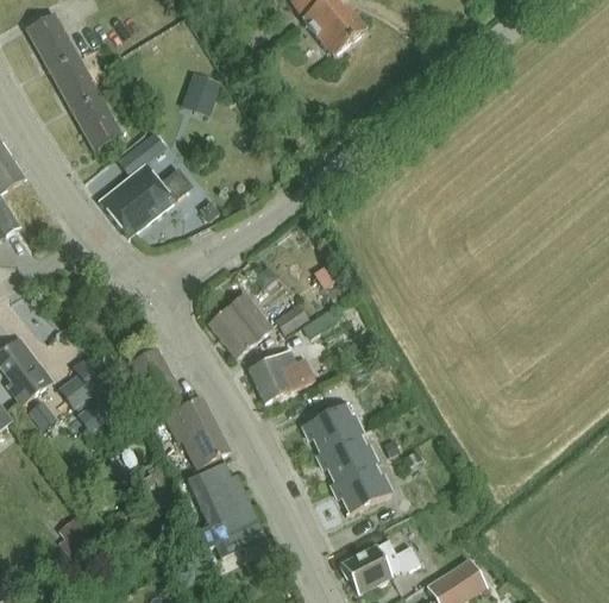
[(289,0),(303,20),(302,20),(306,25),(333,58),(366,31),(340,0),(289,0)]
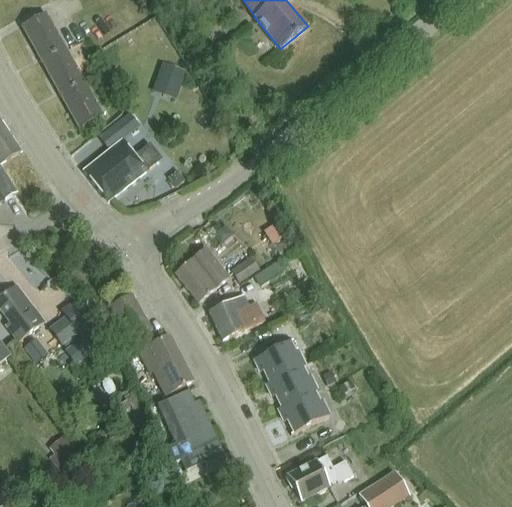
[(46,11),(22,24),(39,56),(64,42),(46,11)]
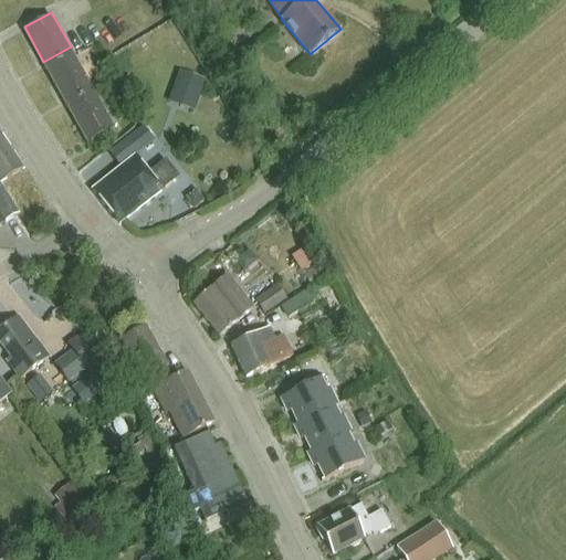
[(71,46),(43,62),(65,101),(92,86),(71,46)]
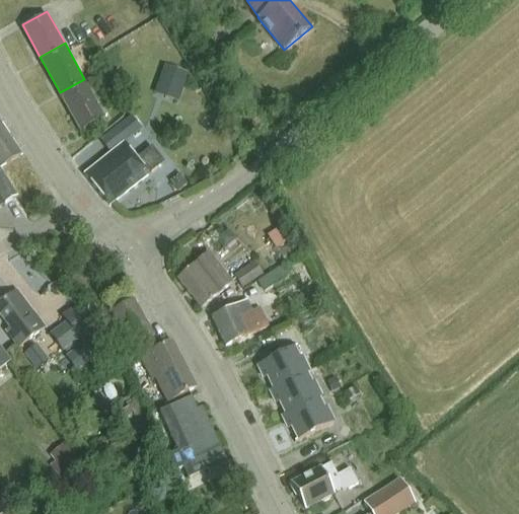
[(163,62),(156,83),(180,91),(188,71),(163,62)]
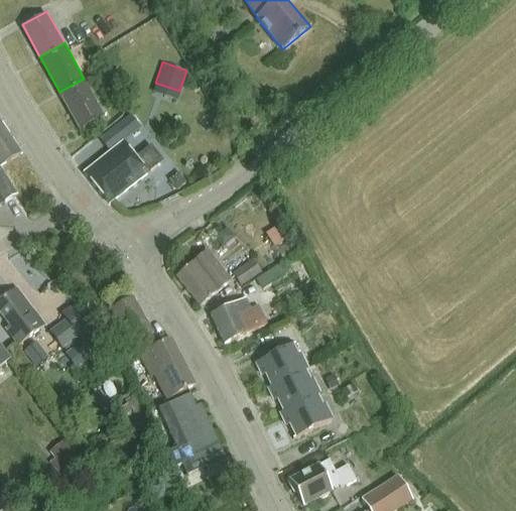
[(84,79),(59,92),(80,128),(104,115),(84,79)]
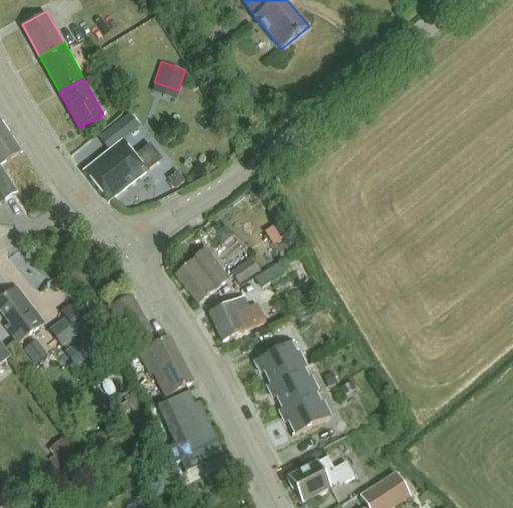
[(130,111),(115,123),(125,136),(140,124),(130,111)]
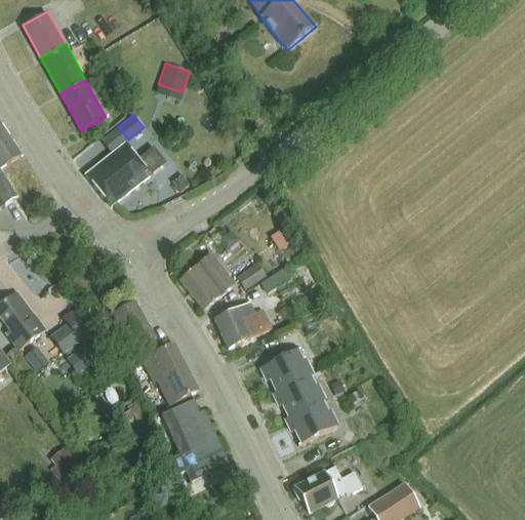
[(0,201),(1,204),(18,194),(1,167),(22,153),(0,120),(0,201)]
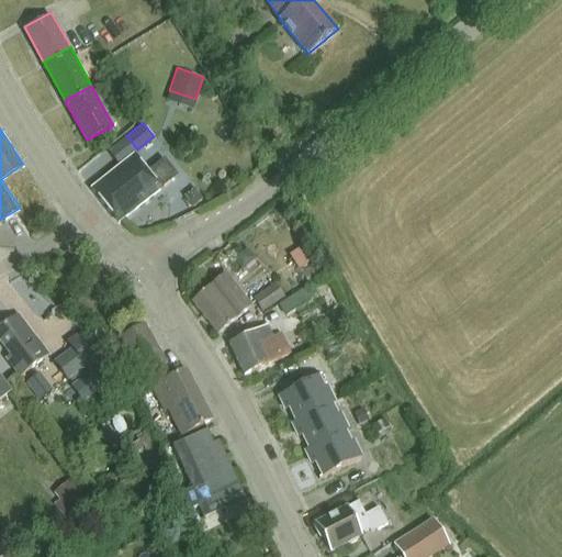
[(119,219),(160,186),(134,153),(92,186),(119,219)]
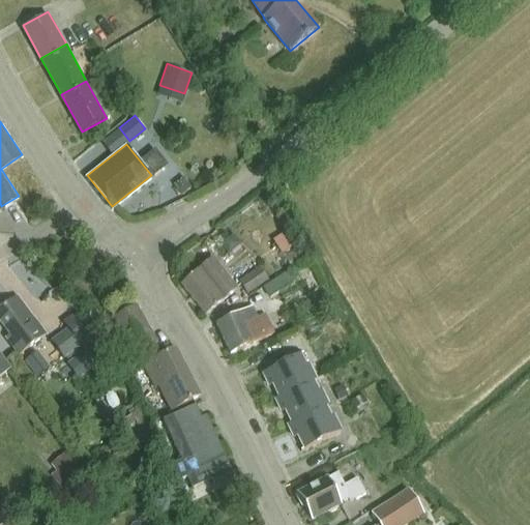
[(184,174),(175,181),(182,191),(192,183),(184,174)]
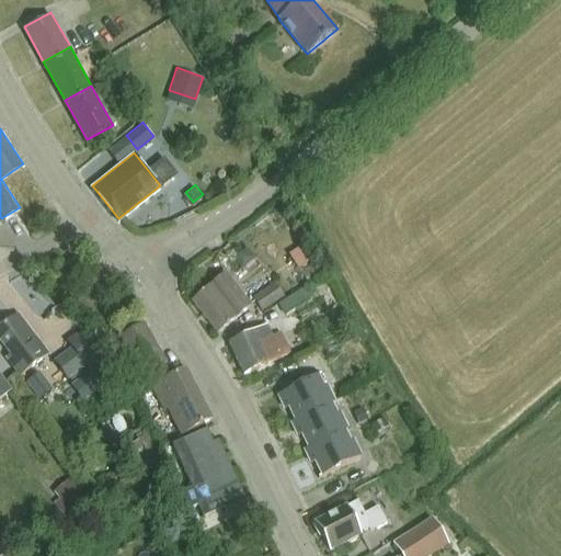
[(304,242),(288,251),(298,267),(313,258),(304,242)]
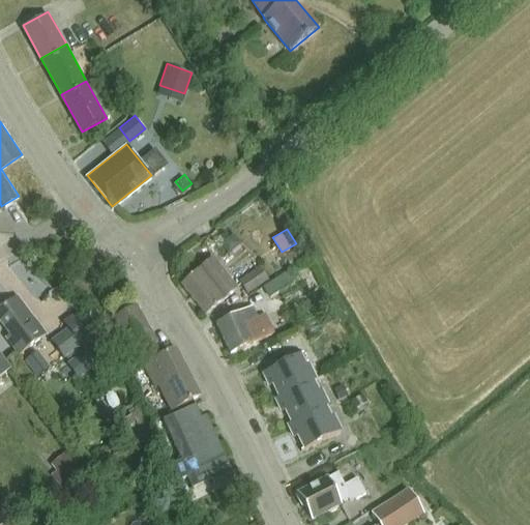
[(206,312),(237,286),(212,255),(181,281),(206,312)]
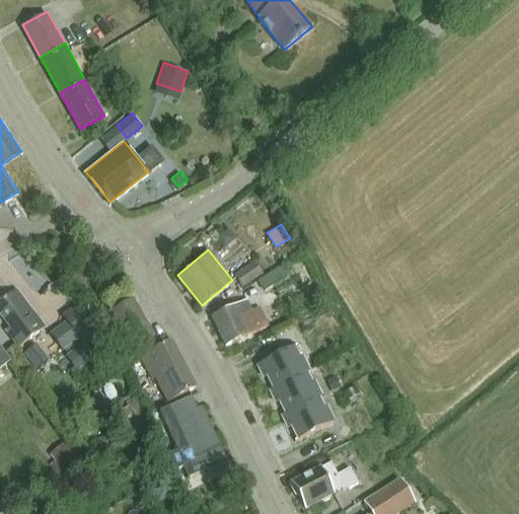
[(242,284),(263,271),(254,259),(234,273),(242,284)]
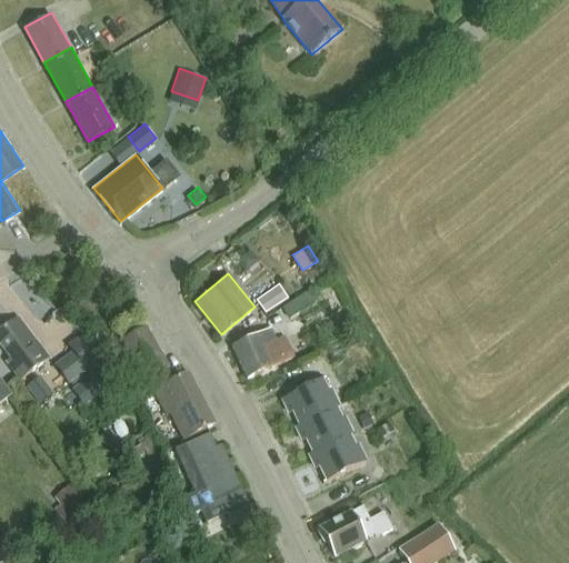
[(291,311),(322,297),(317,285),(286,299),(291,311)]
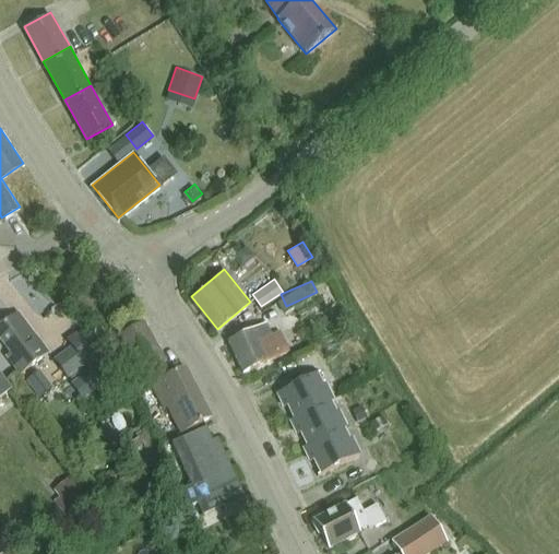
[(20,370),(48,350),(18,309),(0,322),(0,336),(11,351),(7,353),(20,370)]
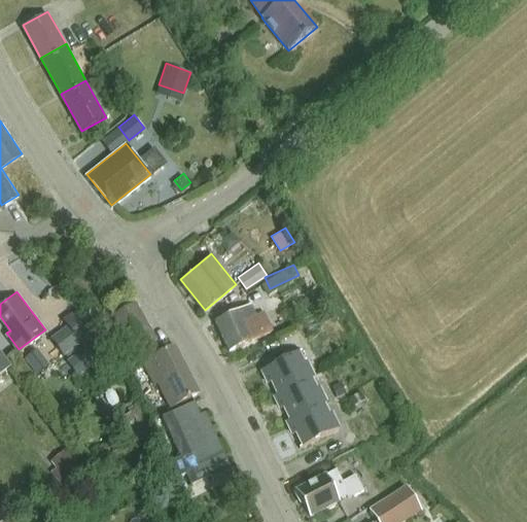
[(139,356),(160,344),(135,301),(114,313),(139,356)]
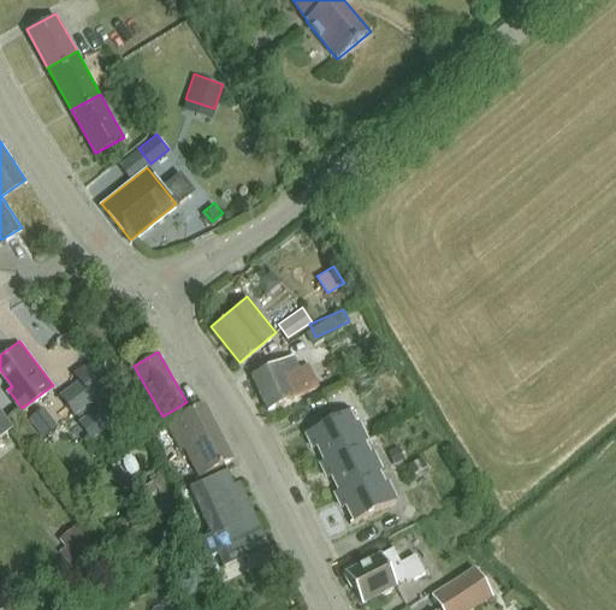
[(318,384),(307,362),(298,366),(292,353),(252,373),(267,408),(318,384)]
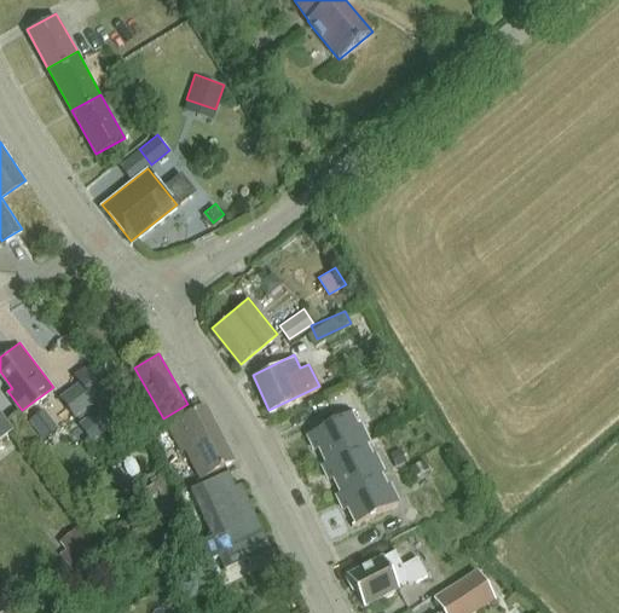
[(74,416),(88,405),(105,393),(84,364),(71,372),(77,380),(58,394),(74,416)]
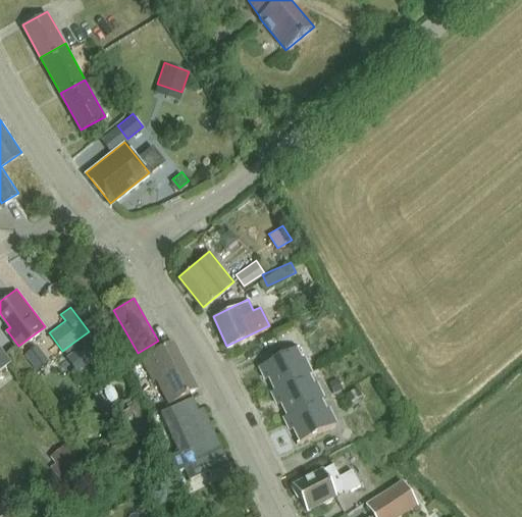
[(169,401),(198,386),(173,341),(142,357),(153,378),(156,376),(169,401)]
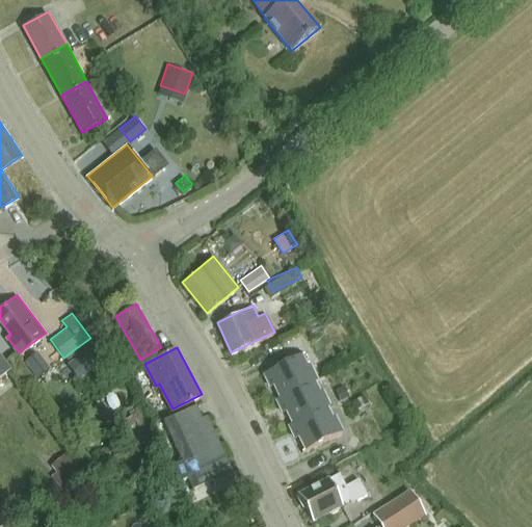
[(84,348),(68,361),(79,375),(96,363),(84,348)]
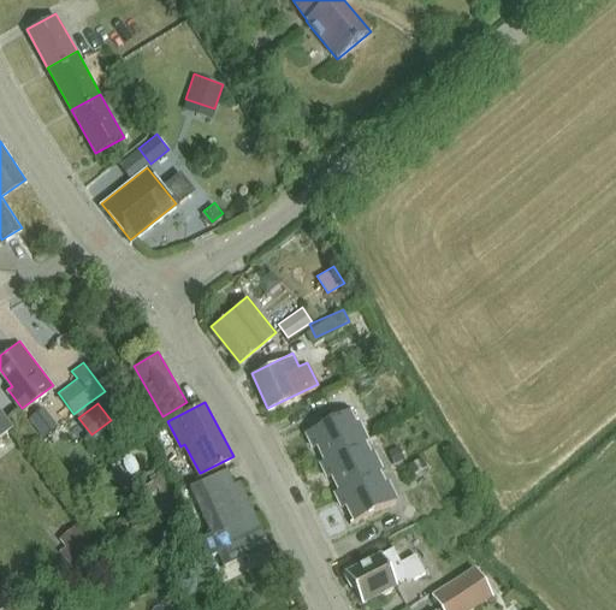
[(29,415),(42,433),(55,424),(42,404),(29,415)]
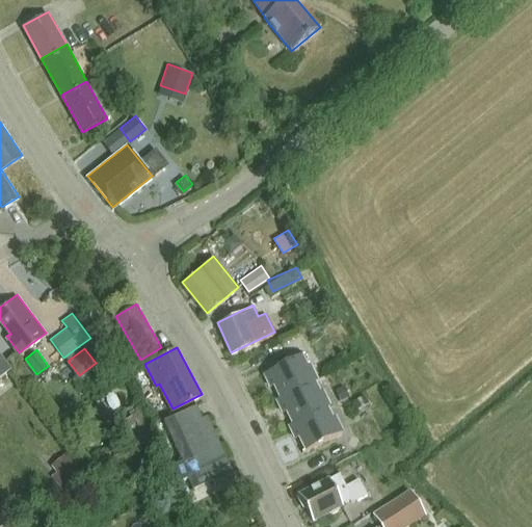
[(304,351),(264,371),(270,384),(273,383),(280,396),(281,396),(314,379),(317,378),(310,363),(307,364),(301,353),(304,352),(304,351)]
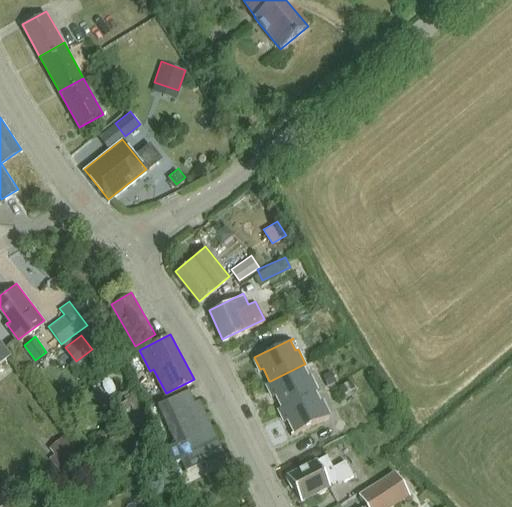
[(0,361),(10,354),(0,340),(0,361)]
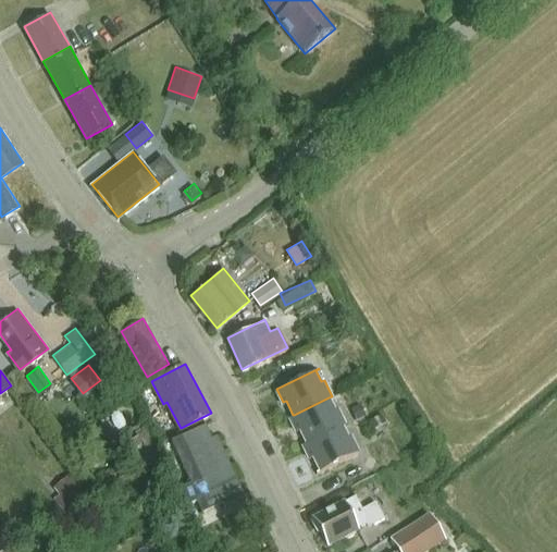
[(293,415),(291,416),(297,429),(299,428),(307,441),(307,442),(342,425),(345,424),(337,407),(334,408),(329,397),(294,415),(293,415)]
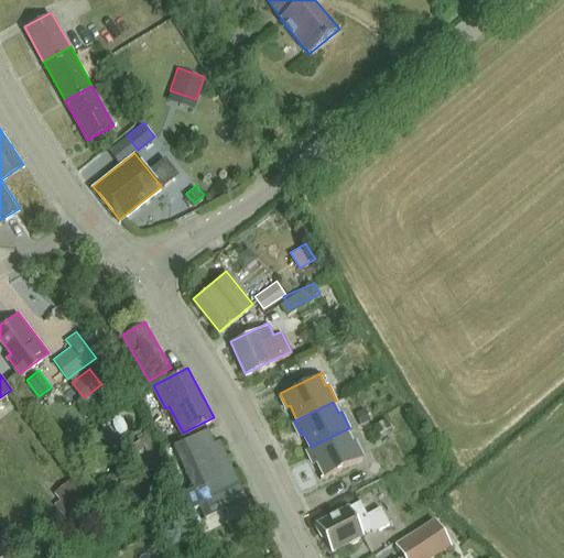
[(362,404),(354,408),(359,422),(369,417),(362,404)]
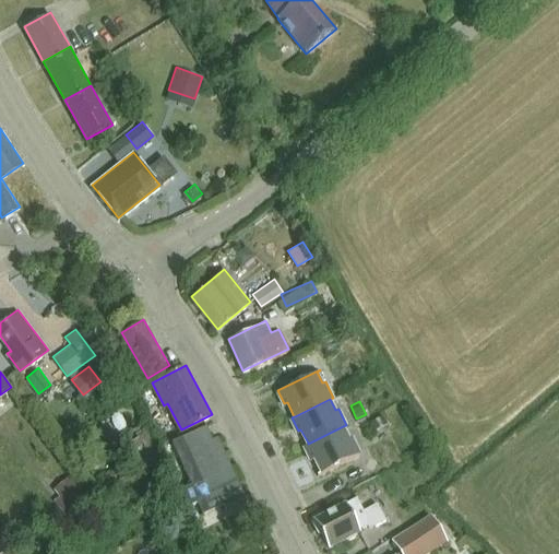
[(382,413),(371,419),(376,427),(387,422),(382,413)]
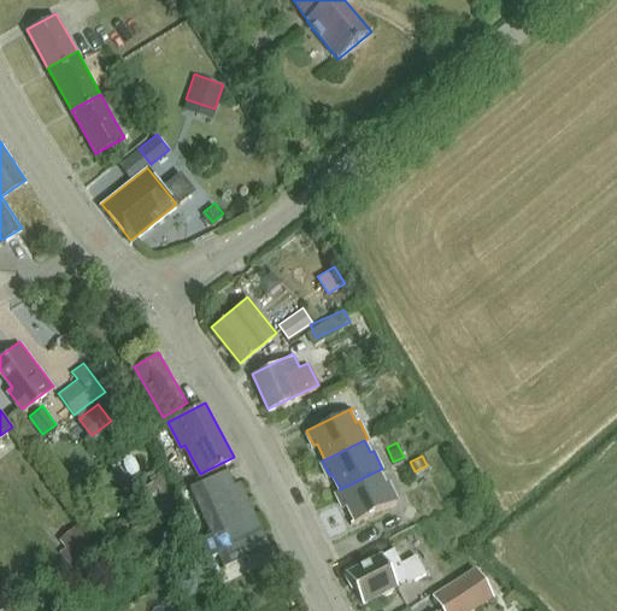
[(191,507),(199,504),(212,533),(203,538),(211,556),(219,552),(225,565),(246,556),(247,559),(272,547),(271,546),(241,481),(235,483),(228,468),(191,486),(191,487),(182,492),(191,507)]
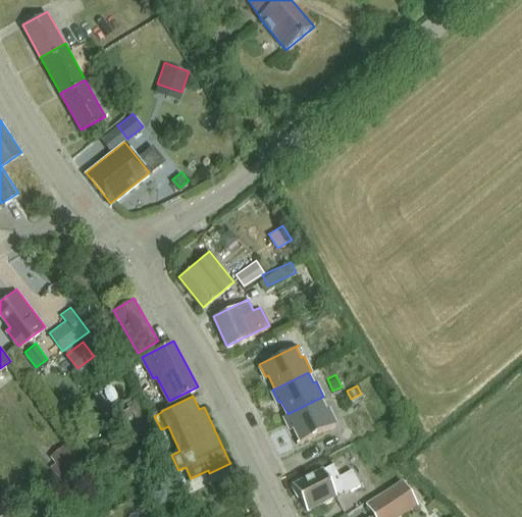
[(288,413),(284,415),(291,427),(294,426),(300,438),(297,441),(335,421),(328,406),(325,408),(320,398),(288,414),(288,413)]
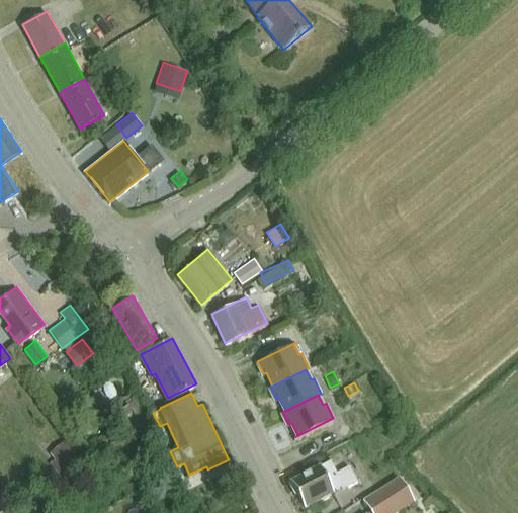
[(70,445),(51,461),(59,472),(79,455),(70,445)]
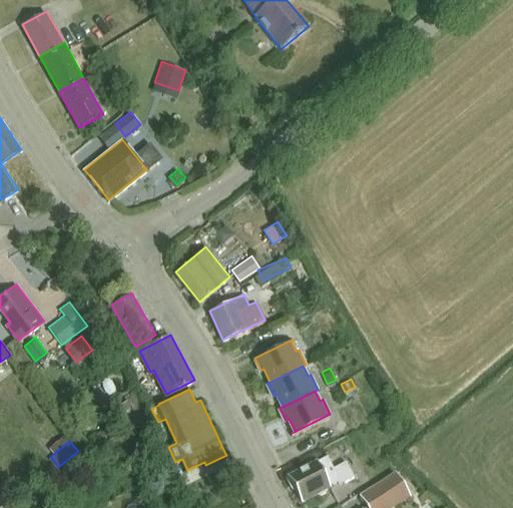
[(345,480),(354,475),(346,460),(334,466),(327,454),(317,460),(317,459),(286,475),(287,476),(290,483),(293,483),(302,500),(318,491),(321,492),(327,489),(328,486),(330,485),(330,484),(336,480),(345,480)]
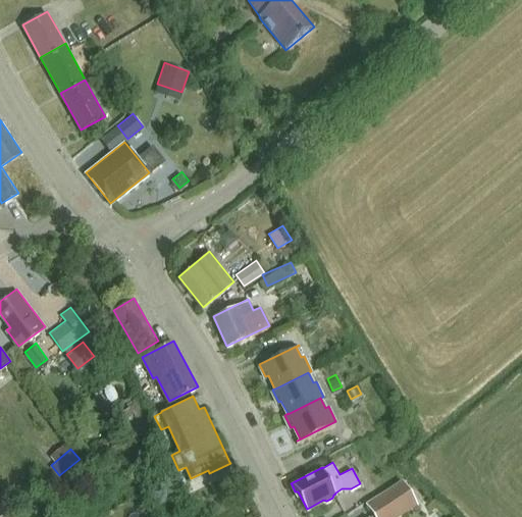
[(374,516),(369,516),(368,516),(366,516),(395,516),(417,503),(403,479),(365,503),(374,516)]
